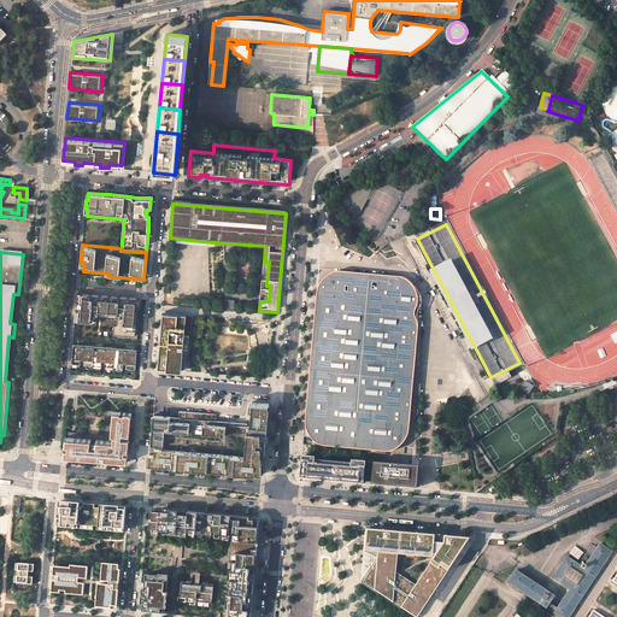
[(270,286),(266,286),(269,262),(264,262),(260,301),(269,301),(270,286)]
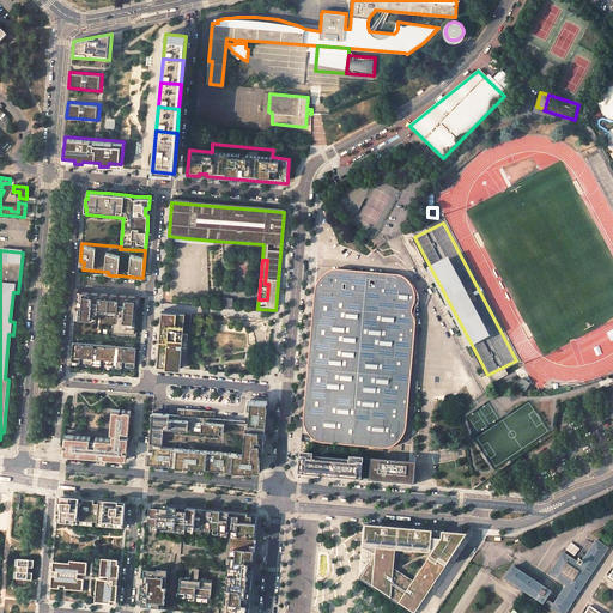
[(319,281),(315,290),(303,424),(305,430),(309,437),(314,442),(317,443),(325,443),(386,449),(392,448),(396,444),(399,442),(402,438),(405,435),(406,430),(416,326),(416,316),(414,310),(416,305),(418,299),(417,292),(412,285),(406,279),(400,275),(335,269),(328,272),(323,275),(319,281)]
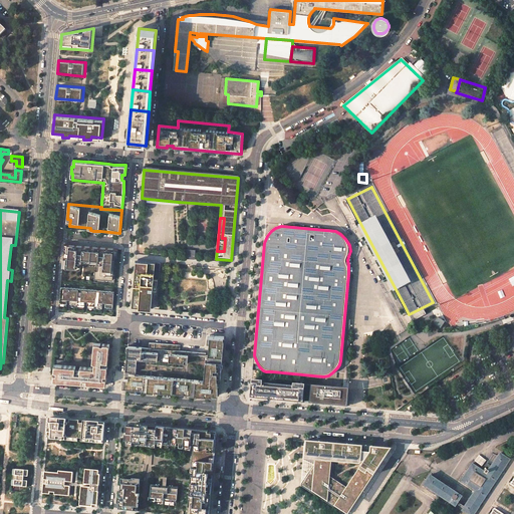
[(92,246),(64,244),(62,267),(81,269),(82,262),(96,263),(94,281),(115,283),(117,250),(118,249),(92,246)]
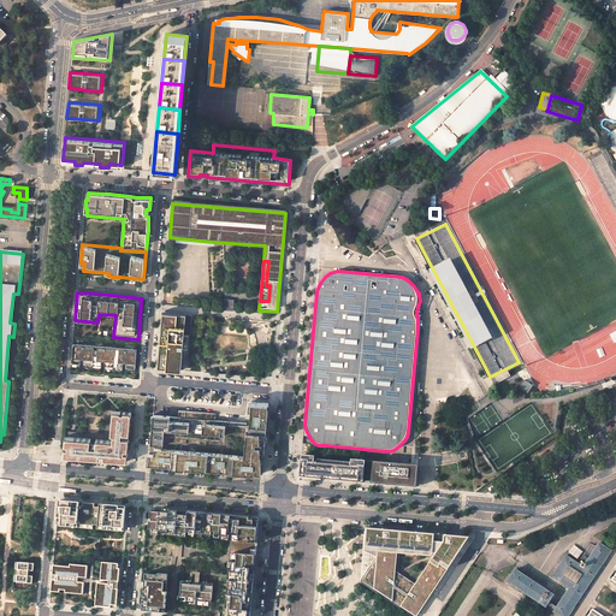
[(158,368),(181,369),(184,333),(191,335),(193,314),(170,312),(170,320),(161,319),(160,332),(164,332),(163,336),(160,335),(158,368)]
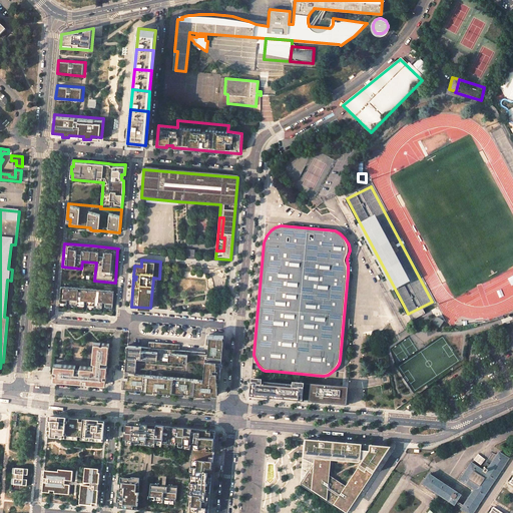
[(114,291),(61,286),(59,302),(67,303),(67,298),(68,293),(70,294),(70,298),(70,303),(84,304),(85,300),(85,295),(88,295),(88,300),(87,305),(102,306),(102,301),(103,297),(106,297),(105,302),(105,306),(112,307),(114,291)]
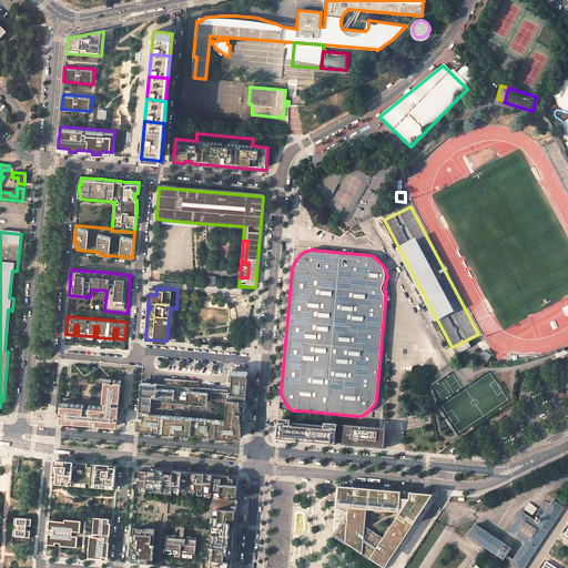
[(484,351),(478,358),(487,363),(492,355),(484,351)]
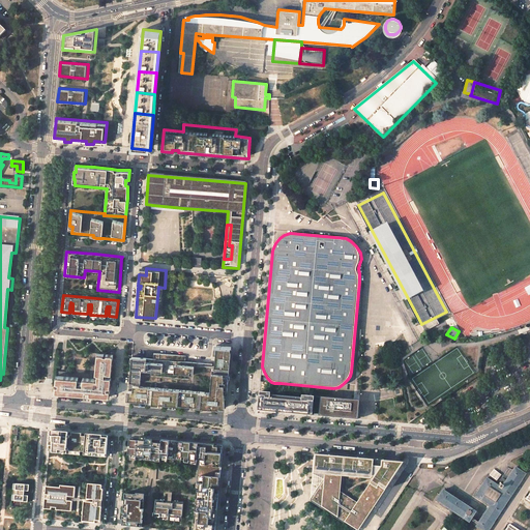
[(154,358),(131,356),(128,399),(226,407),(230,360),(229,360),(229,358),(230,358),(231,347),(216,345),(214,365),(212,365),(212,363),(185,361),(180,360),(181,355),(155,352),(154,358)]
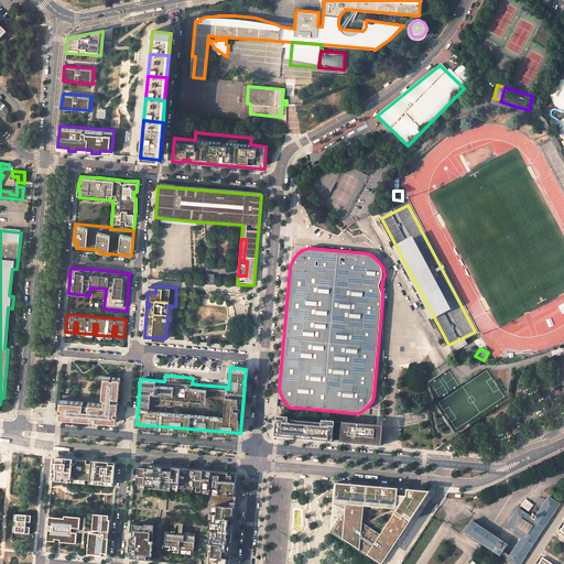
[(102,403),(60,400),(58,408),(62,408),(62,410),(58,410),(57,418),(62,418),(86,420),(111,422),(116,422),(117,414),(114,414),(114,412),(117,412),(118,401),(110,400),(110,398),(118,398),(120,378),(115,377),(102,376),(100,398),(102,399),(102,403)]
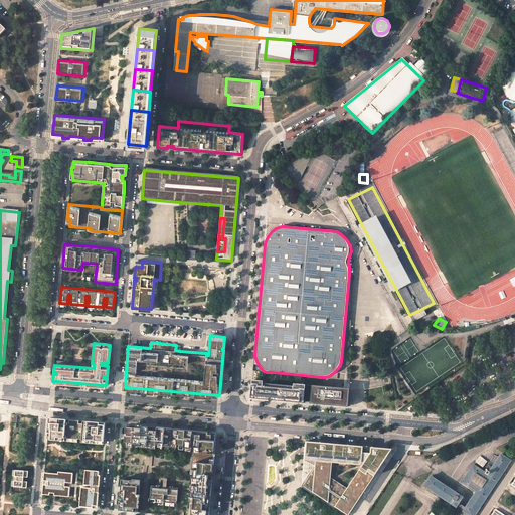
[(250,398),(294,402),(306,403),(307,385),(295,384),(295,386),(264,384),(264,381),(252,380),(252,382),(250,398)]
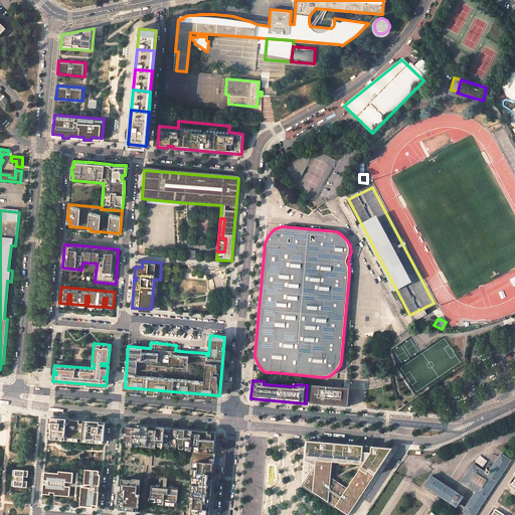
[(312,385),(311,403),(316,404),(333,406),(348,407),(348,400),(349,393),(349,388),(336,387),(312,385)]
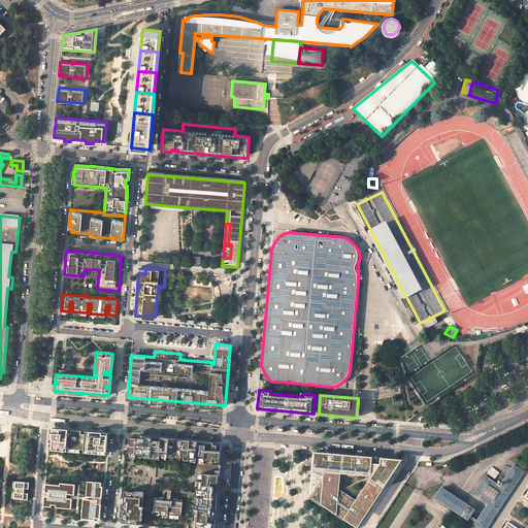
[(106,454),(108,434),(51,429),(50,443),(54,444),(53,451),(91,454),(91,453),(94,453),(94,454),(95,454),(95,453),(100,454),(100,455),(101,455),(101,454),(106,454)]
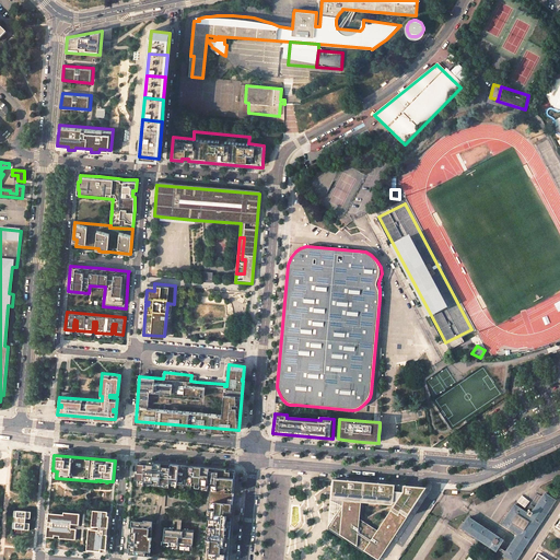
[(167,481),(185,483),(186,467),(138,462),(136,487),(165,489),(165,485),(167,485),(167,481)]
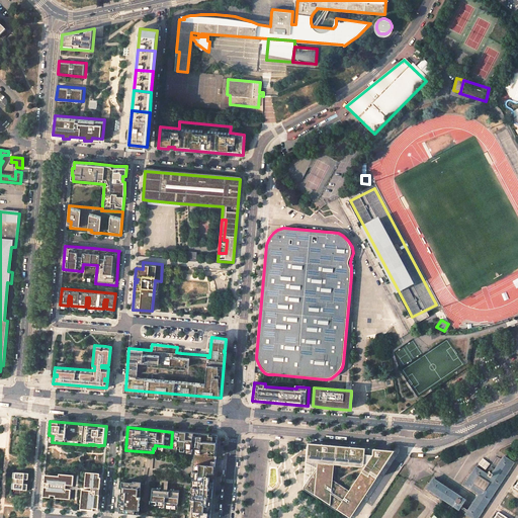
[(218,436),(172,432),(171,447),(183,448),(183,450),(192,451),(192,449),(194,450),(188,517),(210,517),(211,509),(212,501),(212,493),(213,483),(216,457),(217,444),(218,436)]
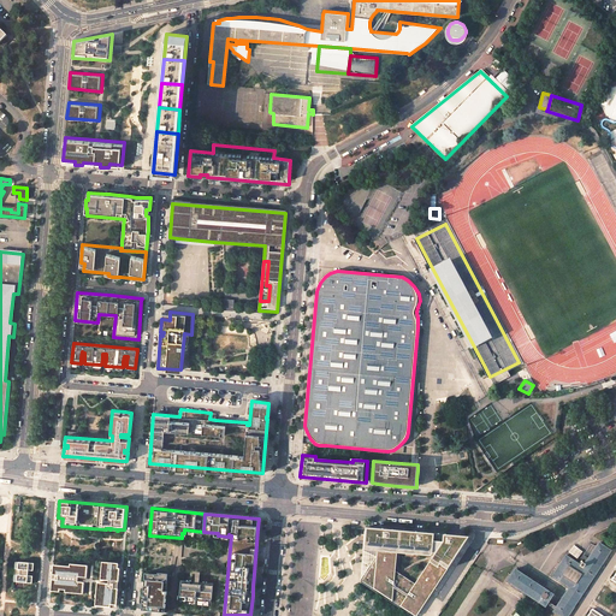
[(400,531),(367,528),(365,550),(396,568),(397,552),(400,531)]
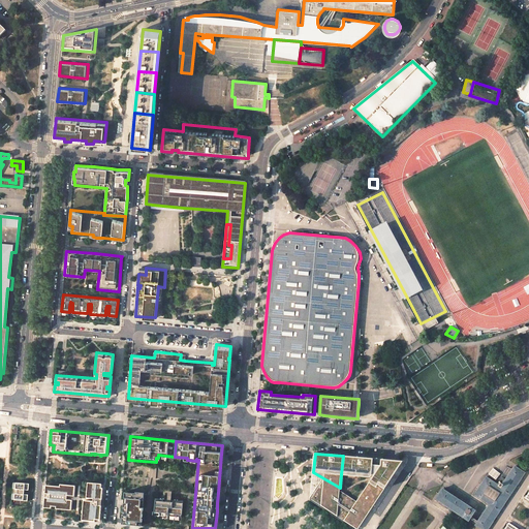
[(372,459),(343,456),(341,474),(369,477),(371,475),(372,465),(372,459)]
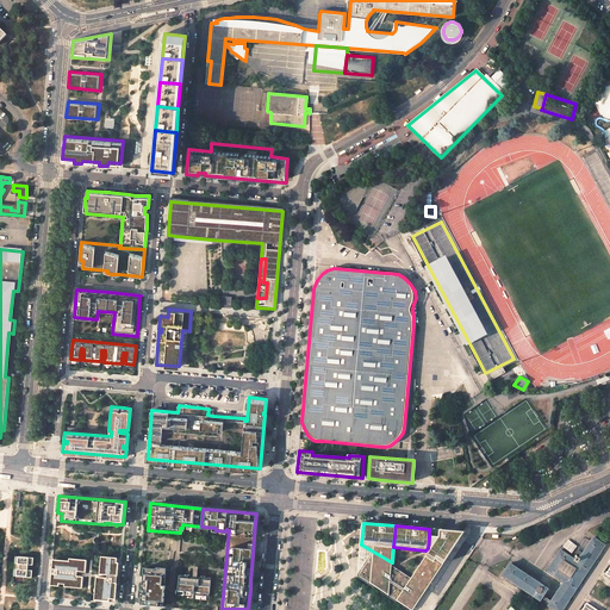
[(429,529),(429,536),(428,548),(430,548),(425,556),(434,561),(435,559),(443,564),(464,531),(439,529),(429,529)]
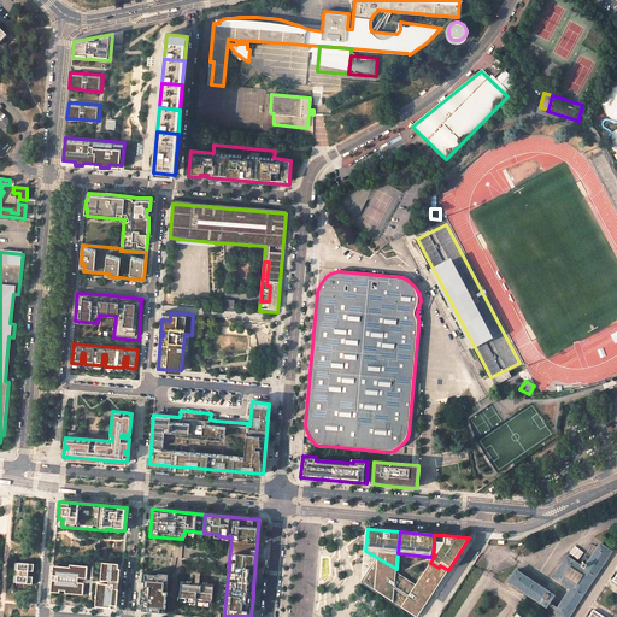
[(560,616),(568,616),(612,552),(600,544),(586,565),(585,564),(585,563),(569,552),(553,577),(570,588),(558,607),(556,610),(554,612),(560,616)]
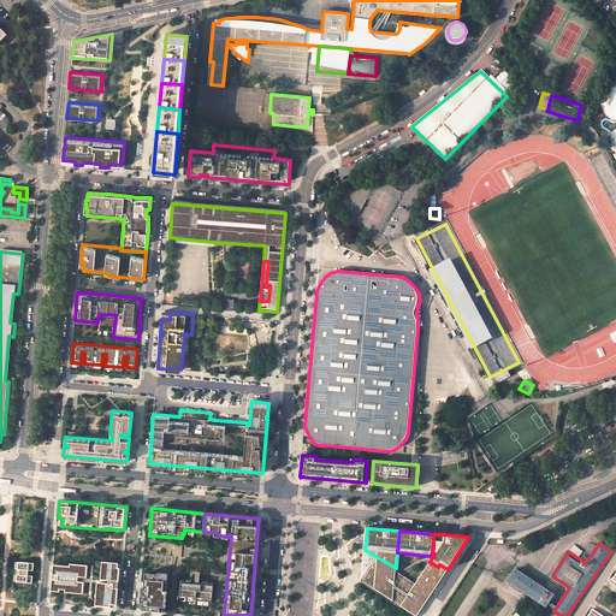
[(373,554),(365,550),(361,581),(368,572),(371,567),(372,567),(377,560),(396,570),(396,568),(380,558),(373,554)]
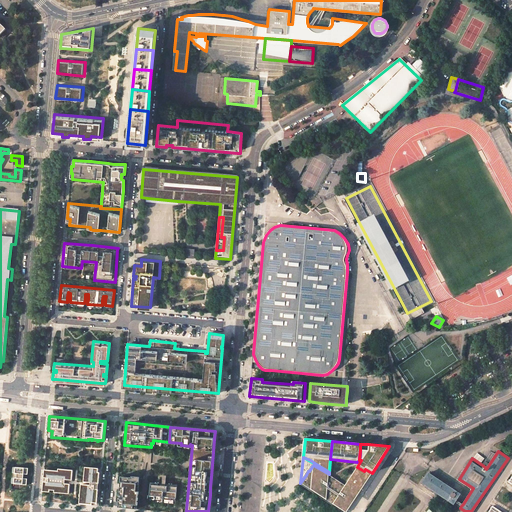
[(333,504),(345,485),(329,474),(313,465),(309,471),(308,471),(306,475),(300,483),(333,504)]
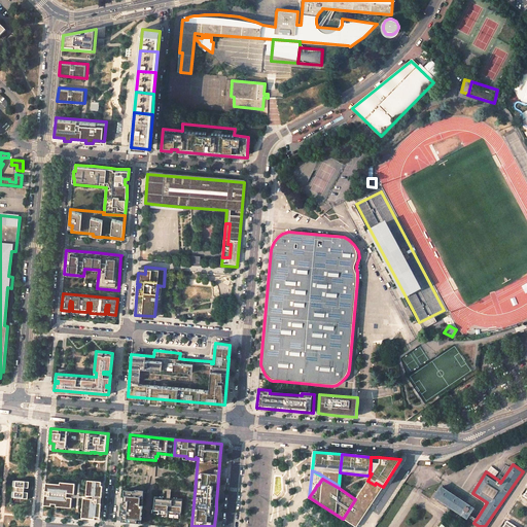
[(96,518),(100,518),(101,503),(97,503),(98,497),(102,497),(103,487),(101,486),(101,482),(86,480),(83,506),(86,507),(85,519),(85,520),(96,520),(96,518)]
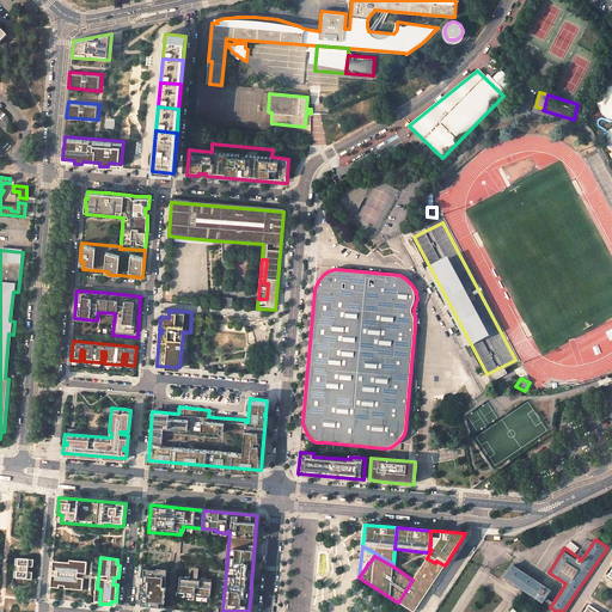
[(17,579),(32,580),(32,573),(28,573),(29,567),(34,568),(34,560),(19,558),(18,565),(16,565),(14,571),(18,571),(17,579)]
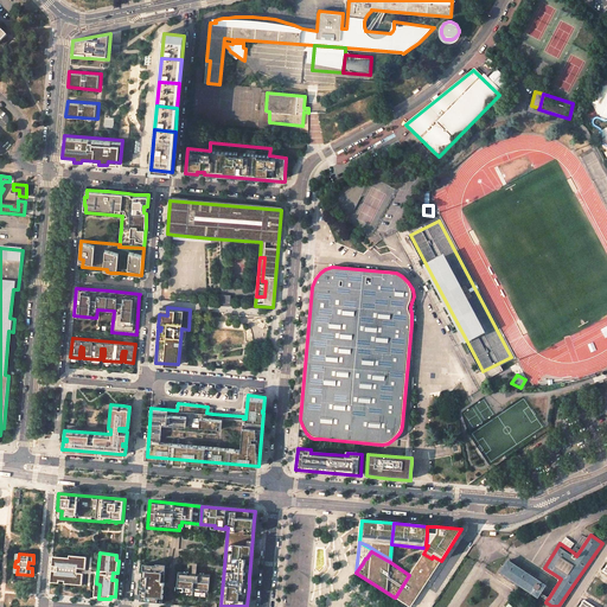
[(423,554),(409,575),(395,598),(409,606),(410,606),(425,585),(428,581),(430,577),(441,561),(433,556),(432,558),(423,554)]
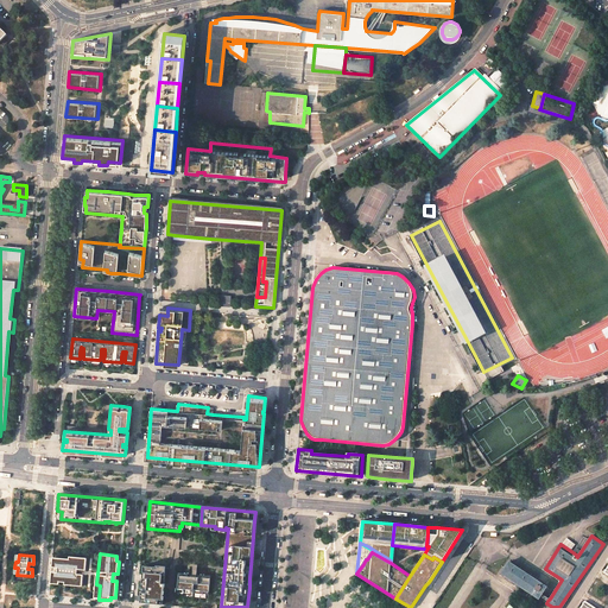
[(73,586),(82,586),(84,558),(70,557),(69,559),(52,558),(51,581),(59,582),(59,584),(65,584),(65,582),(73,583),(73,586)]
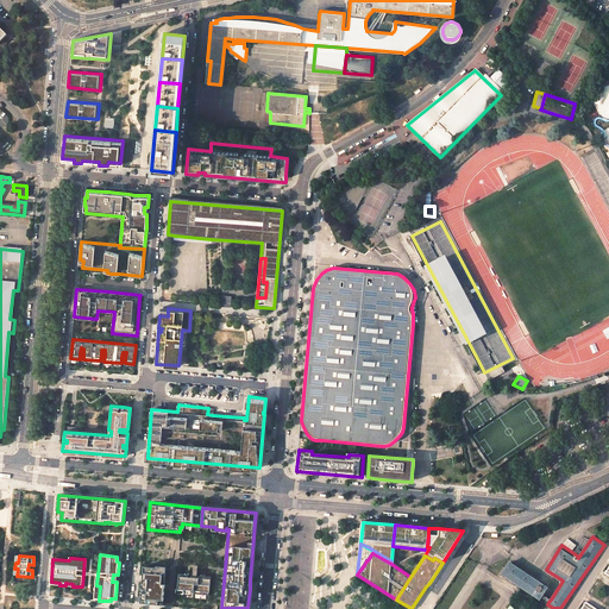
[(547,588),(509,563),(501,575),(539,600),(540,597),(548,602),(551,600),(542,595),(547,588)]
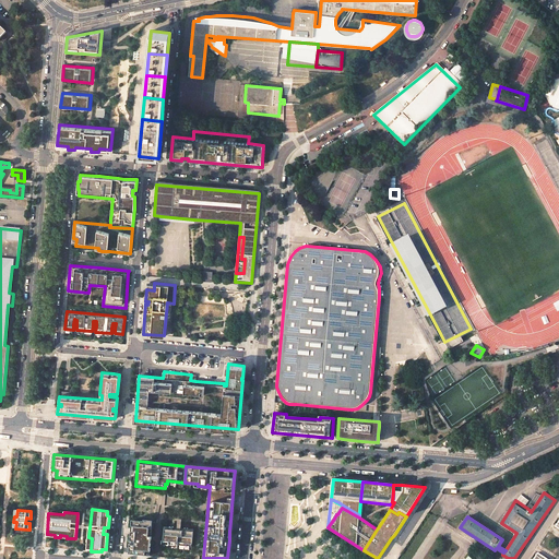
[(132,521),(129,551),(135,552),(135,555),(145,556),(145,554),(150,554),(152,537),(149,537),(150,530),(152,531),(153,521),(144,520),(144,522),(132,521)]
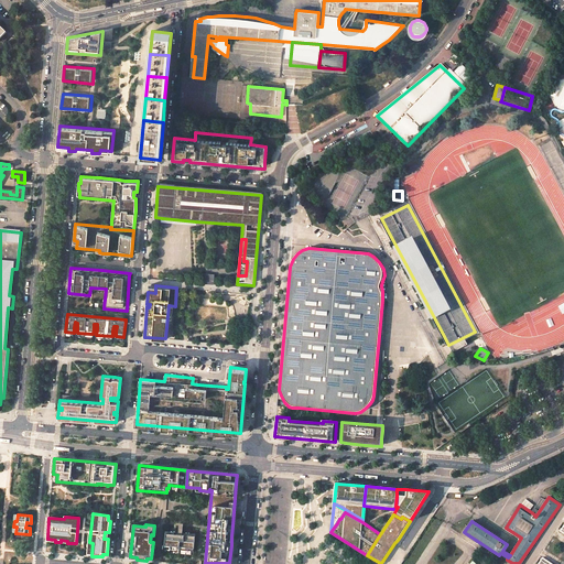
[(194,552),(195,534),(184,533),(177,533),(166,532),(164,546),(172,548),(172,550),(194,552)]
